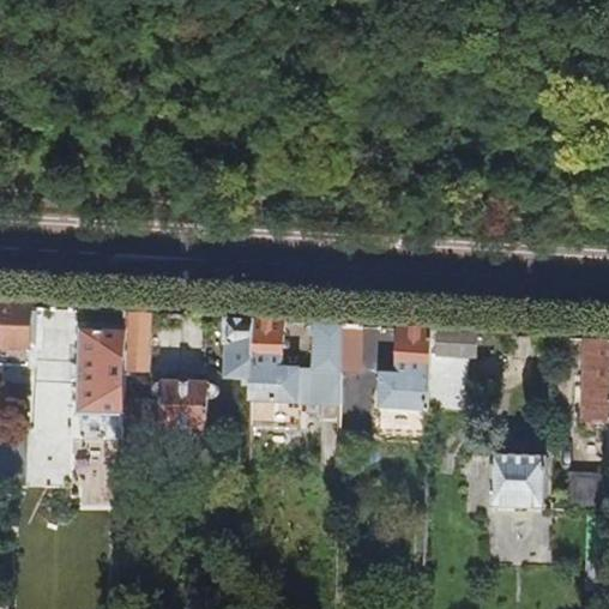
[(28,306),(0,303),(0,363),(22,363),(23,347),(26,347),(28,306)]
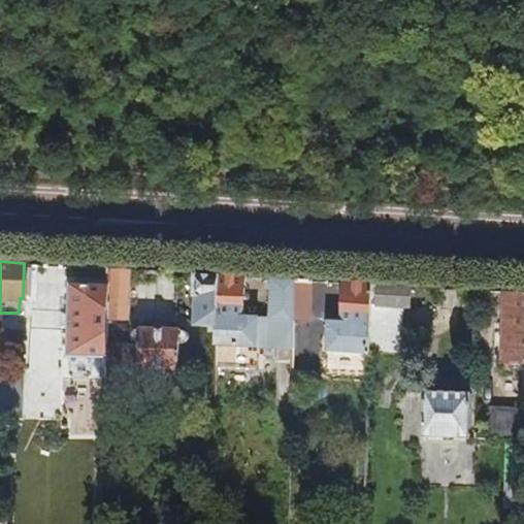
[(128,268),(107,267),(107,284),(105,317),(127,318),(128,268)]
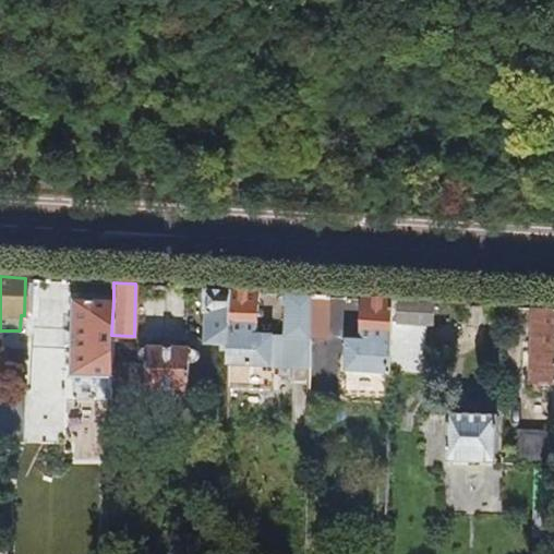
[(212,358),(227,359),(228,289),(205,287),(204,341),(212,341),(212,358)]
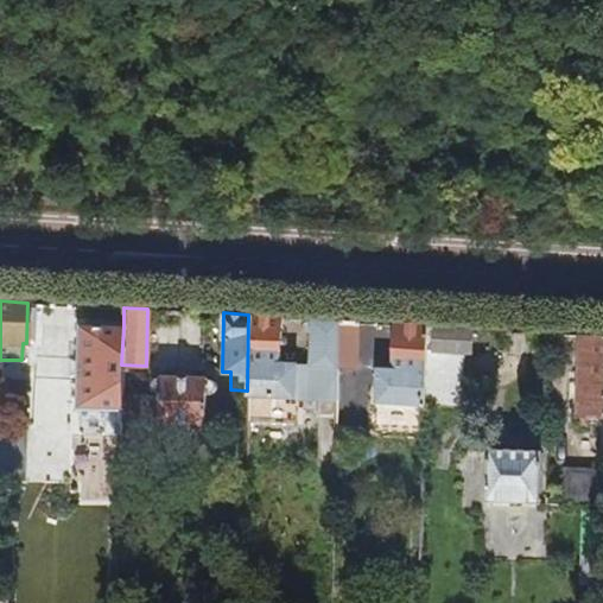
[(247,391),(246,394),(335,399),(336,361),(337,319),(309,317),(306,363),(278,361),(279,316),(248,315),(247,391)]
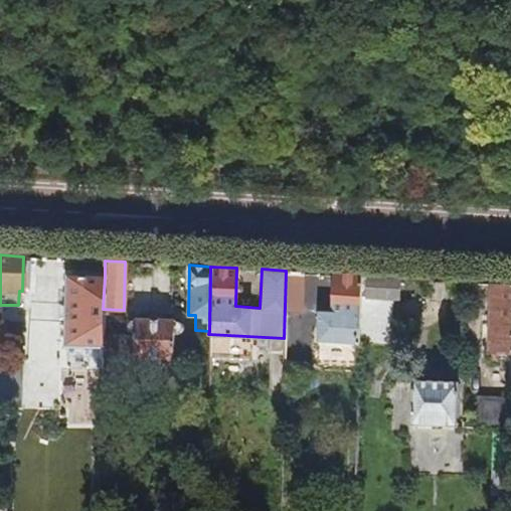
[(286,271),(285,306),(300,306),(302,272),(286,271)]
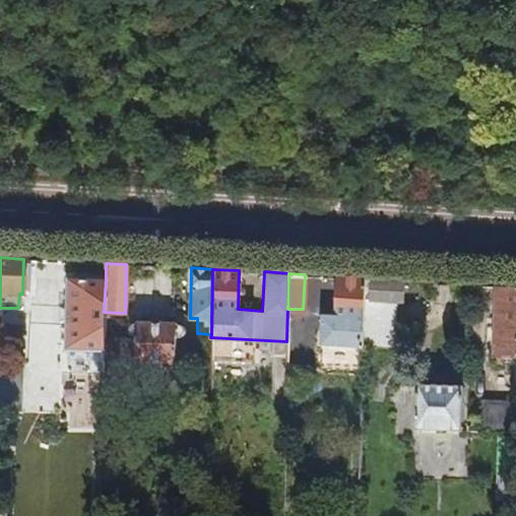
[(320,342),(361,345),(362,342),(364,277),(337,275),(336,315),(321,314),(320,342)]
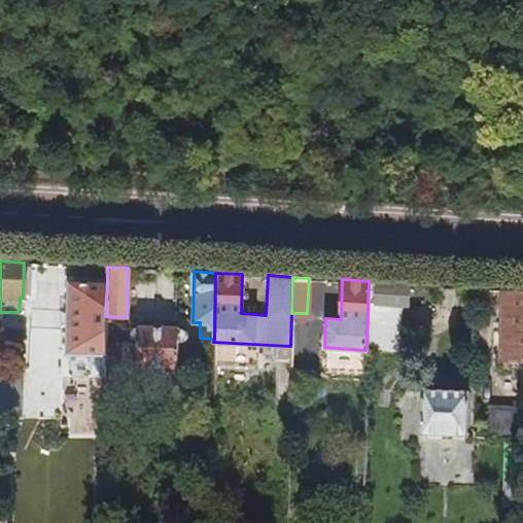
[(67,353),(104,353),(105,340),(105,316),(107,283),(68,281),(67,353)]
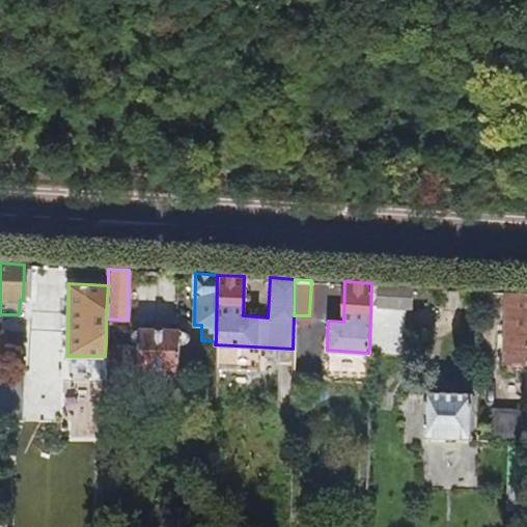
[(371,283),(369,350),(401,352),(404,305),(409,305),(410,285),(371,283)]
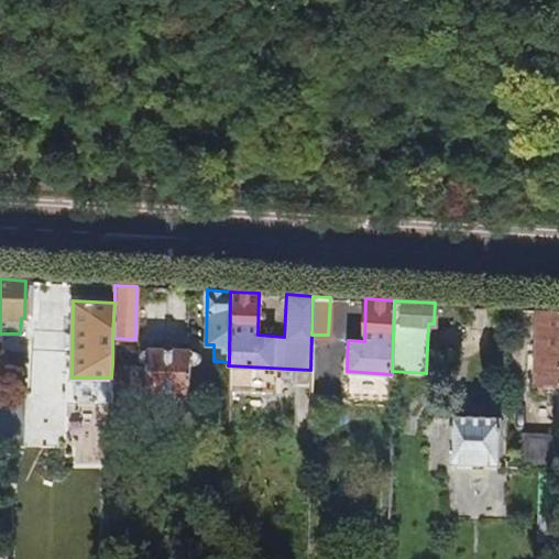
[(549,392),(558,392),(558,309),(538,308),(535,384),(549,384),(549,392)]
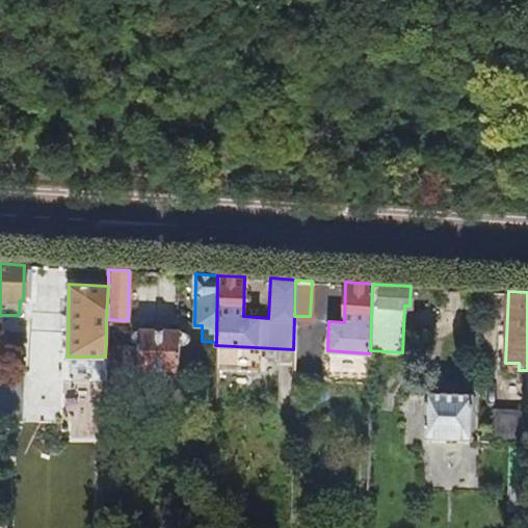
[(138,344),(138,370),(179,371),(180,344),(185,343),(187,340),(187,335),(184,333),(180,333),(180,331),(138,330),(138,331),(134,331),(131,334),(130,336),(130,340),(132,342),(134,344),(138,344)]
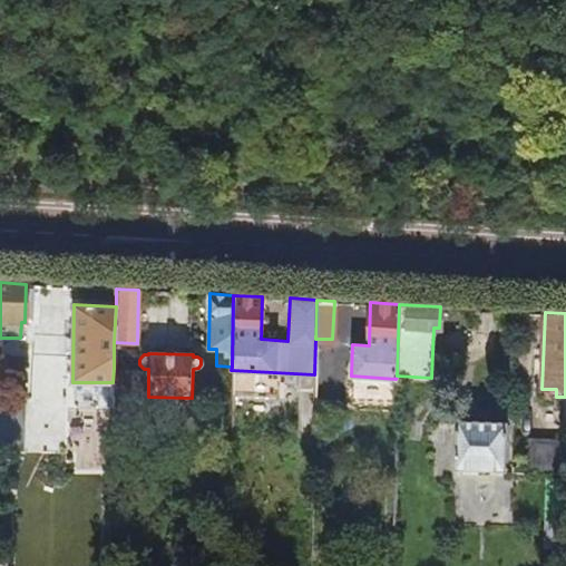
[(0,369),(2,371),(10,372),(13,369),(15,361),(10,357),(2,357),(0,359),(0,369)]
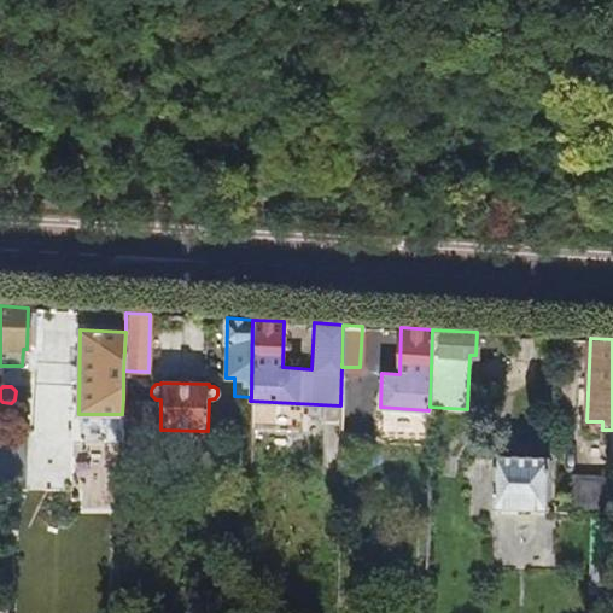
[(122,414),(122,428),(161,430),(161,400),(156,400),(123,398),(122,414)]
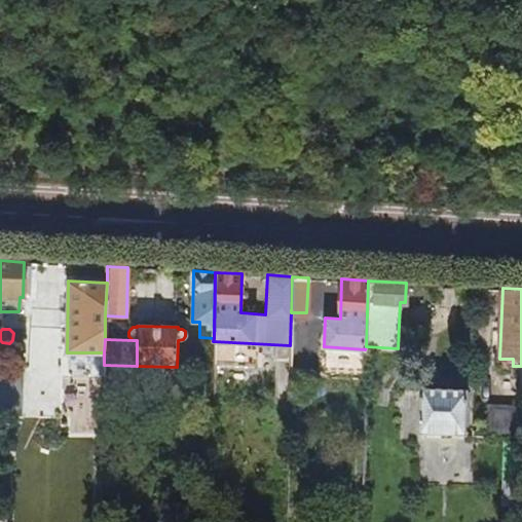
[(0,414),(22,416),(23,366),(0,364),(0,414)]
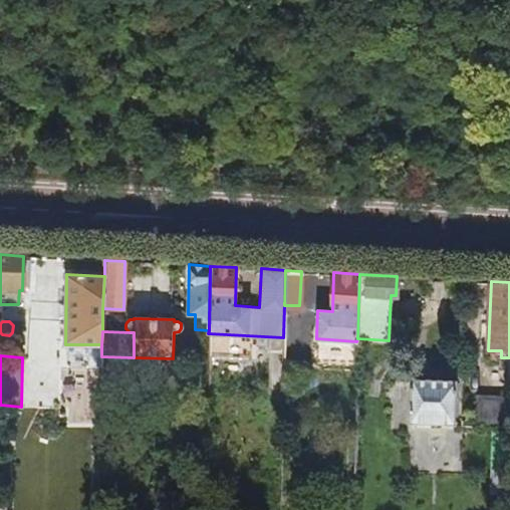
[(456,381),(413,379),(411,423),(454,426),(456,381)]
